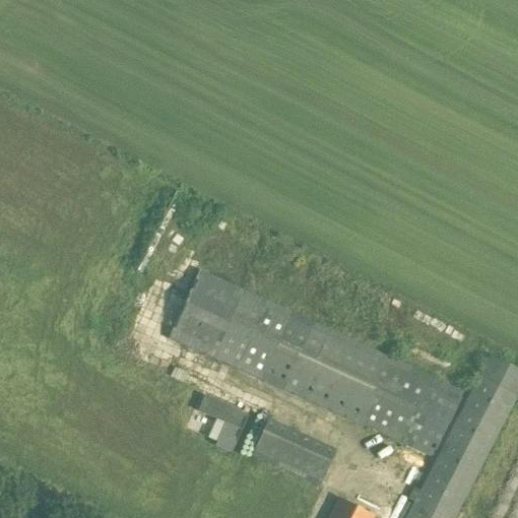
[(435,377),(390,357),(390,355),(200,269),(170,336),(363,425),(363,424),(434,456),(462,390),(435,377)]
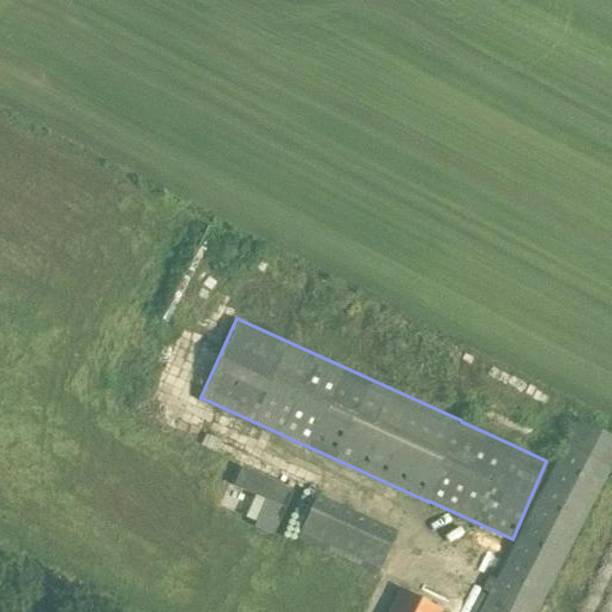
[(538,611),(611,468),(611,435),(579,419),(498,579),(491,575),(484,589),(491,592),(480,611),(538,611)]
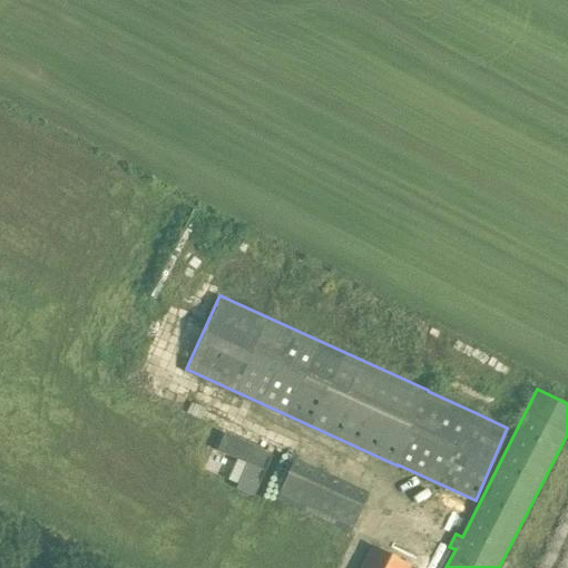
[(253,458),(243,486),(261,491),(276,447),(229,431),(223,448),(253,458)]
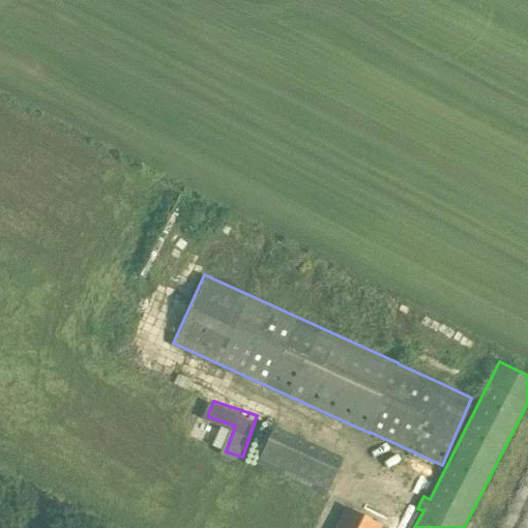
[(327,495),(344,458),(274,427),(258,464),(327,495)]
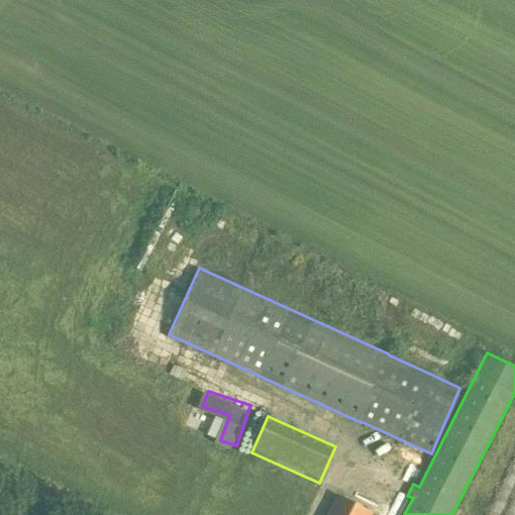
[(372,514),(373,513),(337,495),(326,514),(372,514)]
